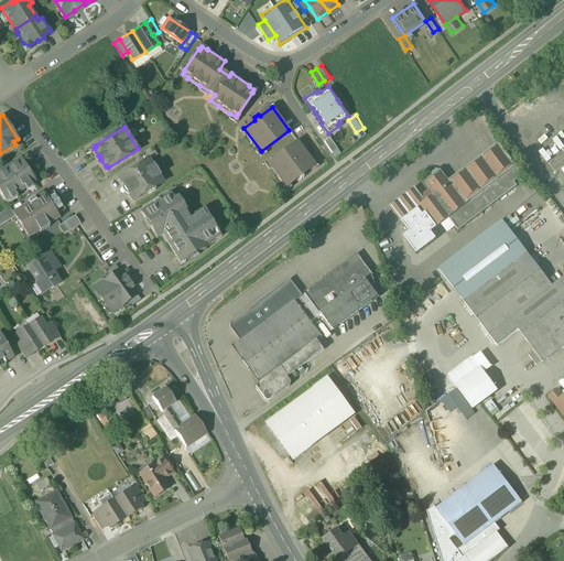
[(337,147),(329,136),(324,139),(332,151),(337,147)]
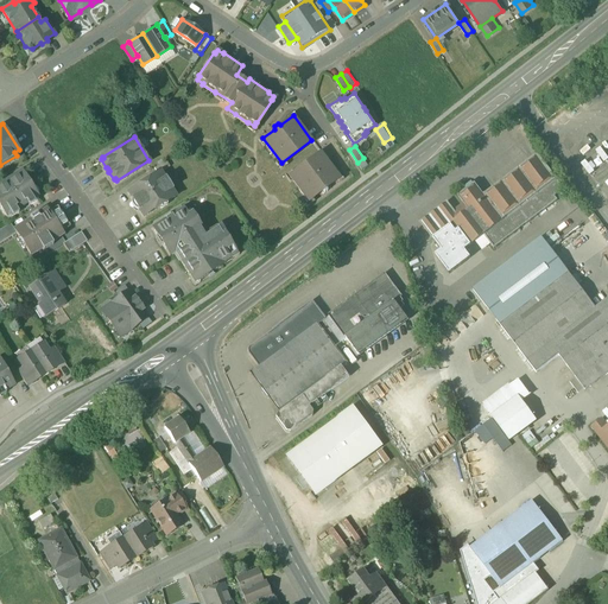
[(320,152),(290,175),(308,199),(321,190),(324,191),(327,189),(327,185),(339,176),(320,152)]
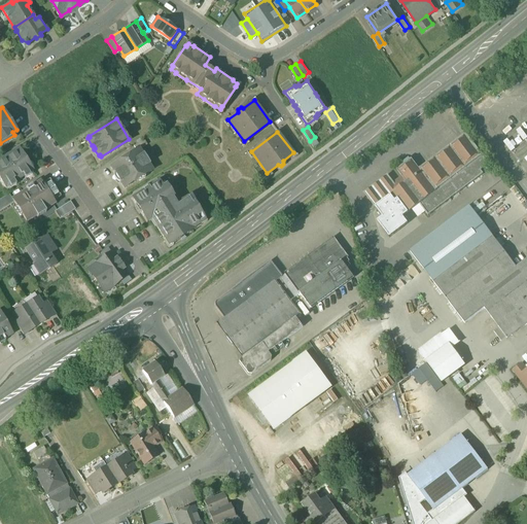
[(363,190),(375,205),(383,215),(378,219),(389,236),(408,221),(403,214),(408,211),(419,203),(427,213),(483,172),(481,168),(488,163),(482,153),(483,153),(465,132),(419,167),(411,156),(396,168),(401,175),(393,181),(387,173),(363,190)]
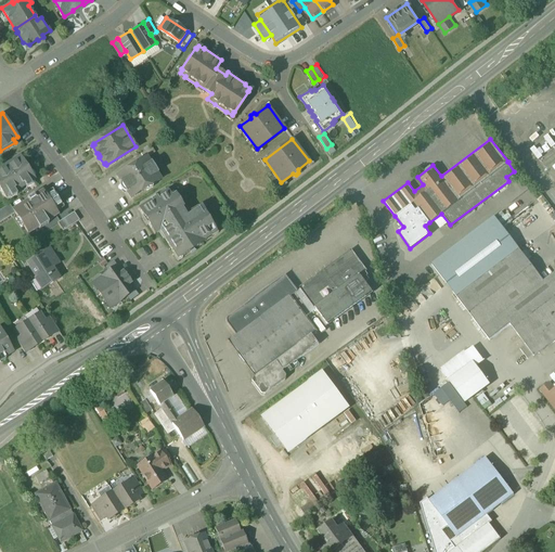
[(152,144),(141,152),(144,157),(146,155),(155,150),(152,144)]
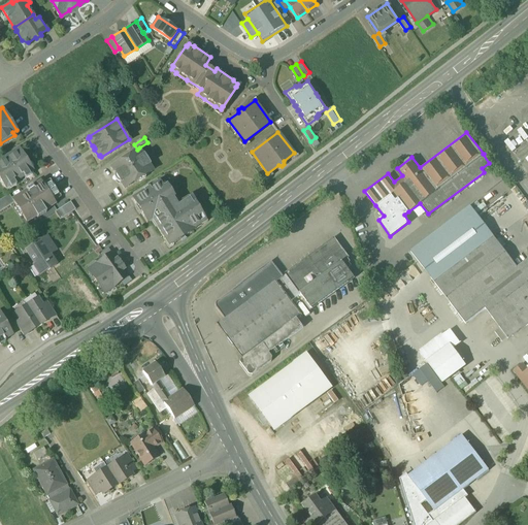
[(19,148),(0,159),(0,177),(6,188),(7,187),(6,186),(20,177),(20,176),(32,168),(32,170),(33,169),(32,167),(33,165),(31,162),(28,161),(19,148)]
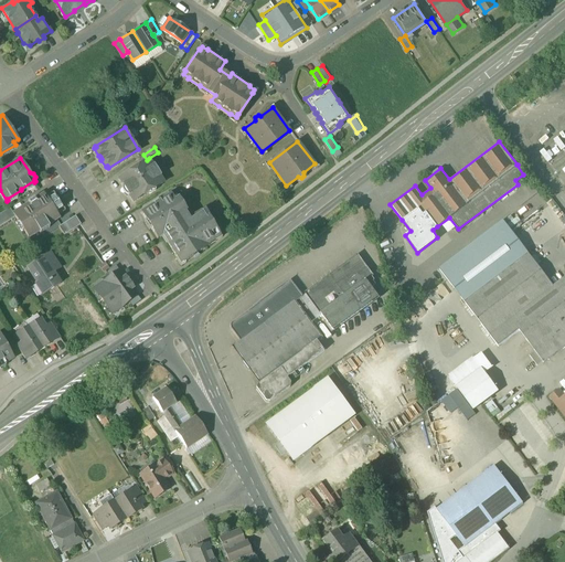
[(147,160),(119,177),(127,189),(134,200),(163,181),(149,158),(147,160)]
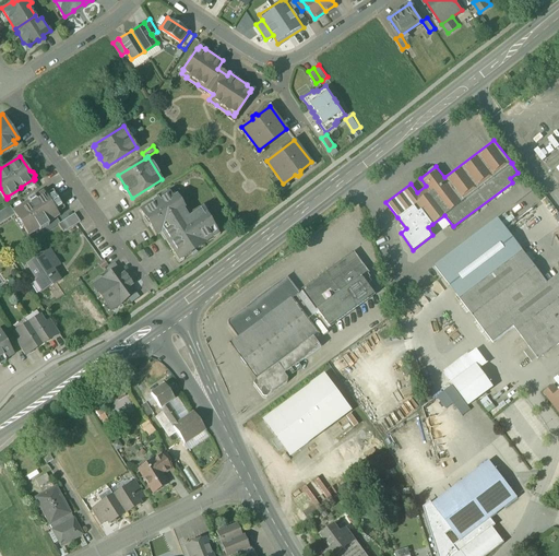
[(183,212),(181,209),(185,206),(178,196),(174,198),(169,189),(139,208),(145,216),(147,215),(150,219),(151,222),(149,223),(155,234),(164,228),(168,235),(165,237),(173,248),(175,252),(178,250),(182,257),(191,251),(191,250),(202,244),(201,243),(213,235),(211,232),(216,228),(206,212),(203,214),(199,206),(189,213),(183,212)]
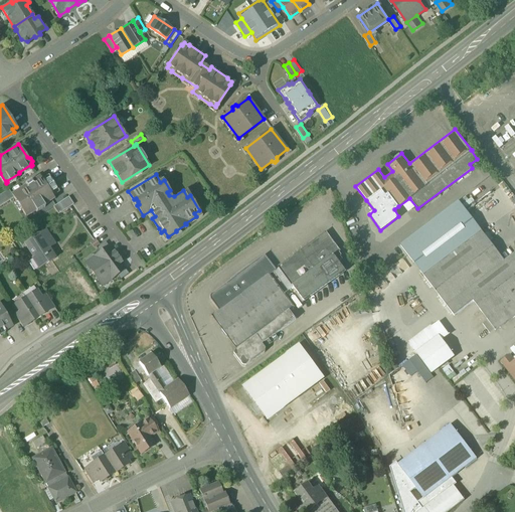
[(39,175),(32,180),(31,178),(24,182),(26,184),(12,193),(26,214),(35,208),(36,210),(45,205),(44,203),(53,197),(50,192),(56,188),(49,176),(42,180),(39,175)]
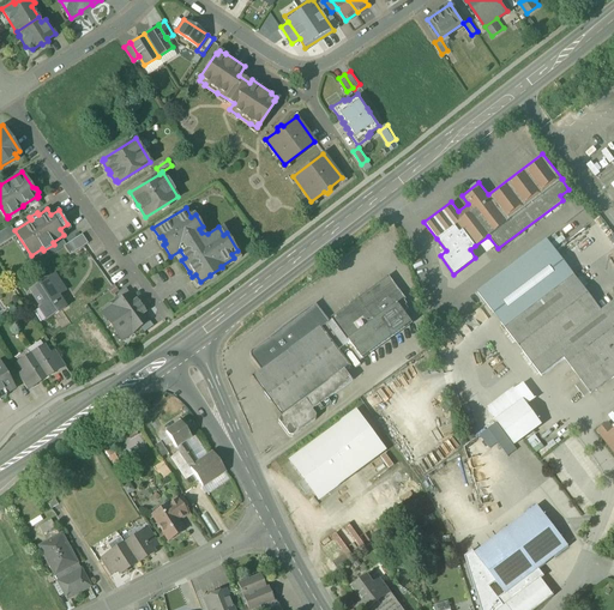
[(82,231),(64,243),(70,253),(88,241),(82,231)]
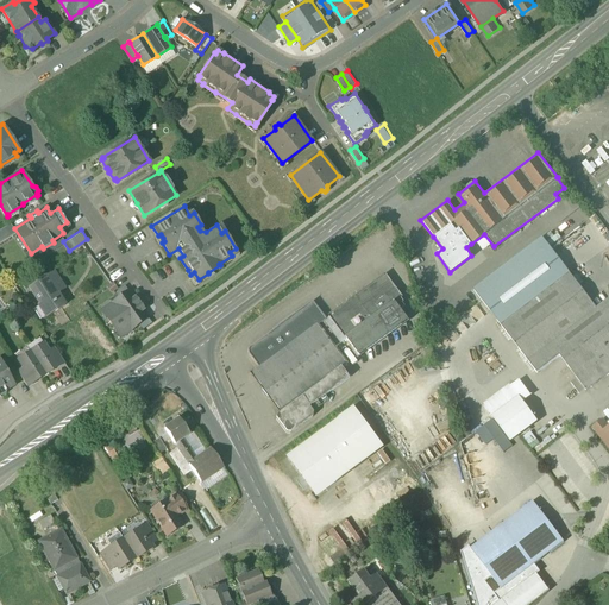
[(475,289),(501,325),(570,272),(544,237),(475,289)]
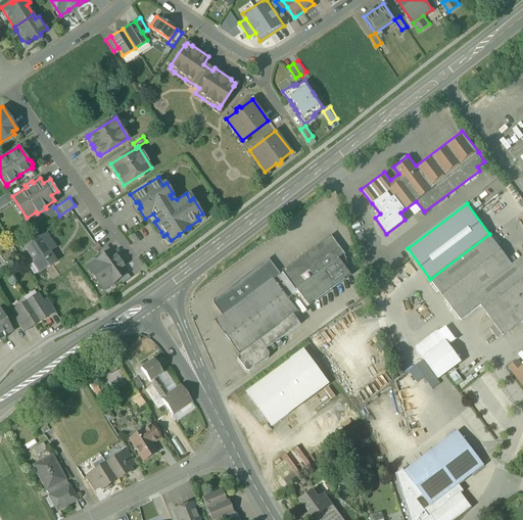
[(47,232),(25,245),(34,260),(33,261),(40,271),(55,261),(46,246),(53,242),(47,232)]
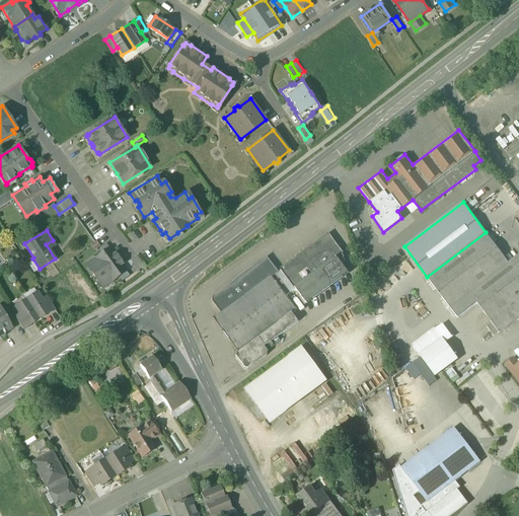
[(328,232),(282,267),(282,268),(295,285),(337,254),(341,261),(344,259),(342,255),(343,254),(341,252),(342,251),(328,232)]
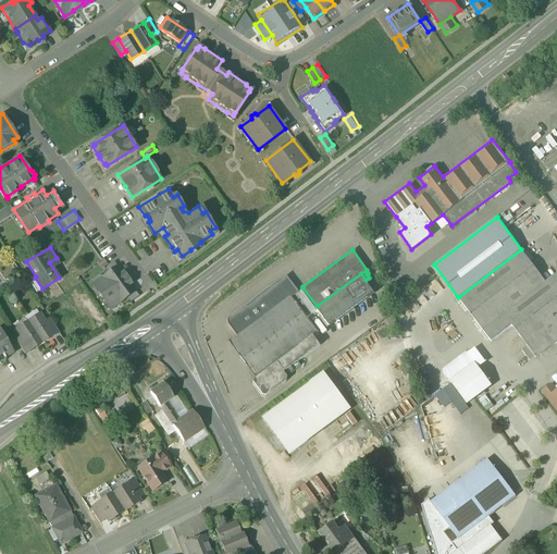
[(521,249),(458,297),(482,329),(545,280),(521,249)]
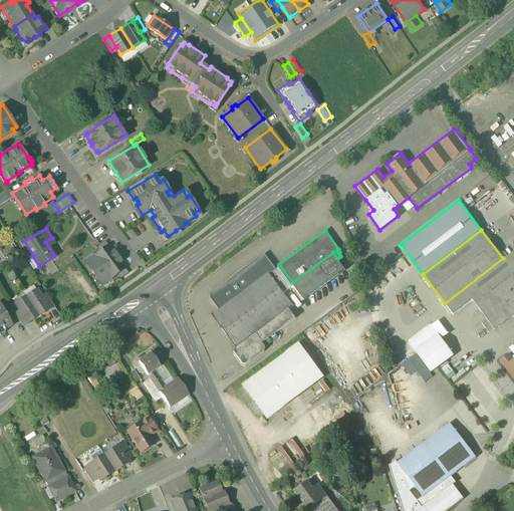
[(97,256),(87,263),(99,280),(109,273),(111,276),(124,266),(119,260),(120,259),(113,250),(112,251),(108,244),(95,254),(97,256)]
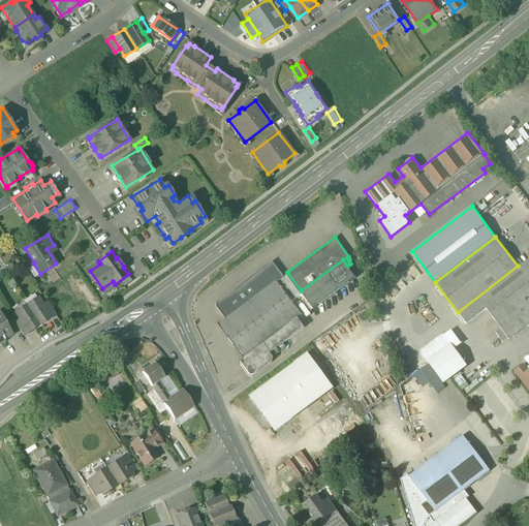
[(518,266),(458,312),(466,322),(487,307),(508,337),(528,320),(528,258),(518,266)]
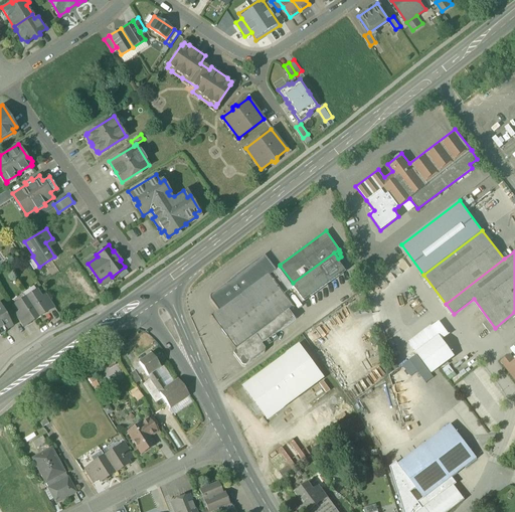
[(334,252),(293,283),(294,284),(305,299),(345,269),(338,259),(334,252)]
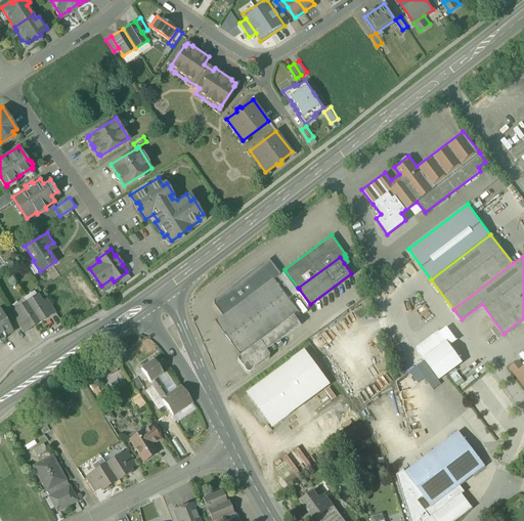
[(269,259),(216,298),(215,303),(223,314),(273,277),(274,277),(279,273),(269,259)]
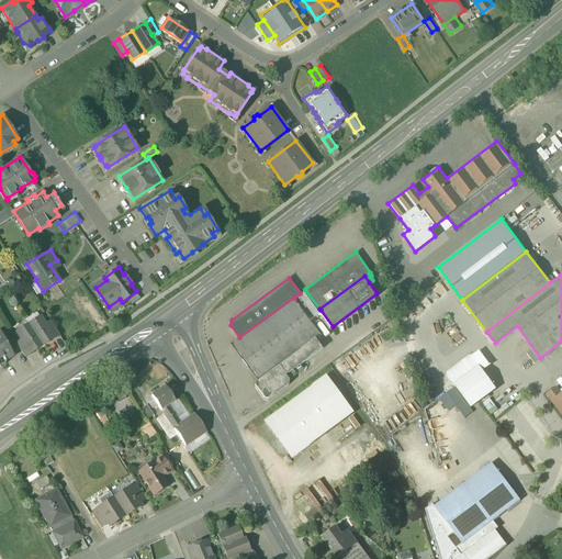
[(319,309),(305,290),(300,293),(315,314),(321,310),(319,309)]
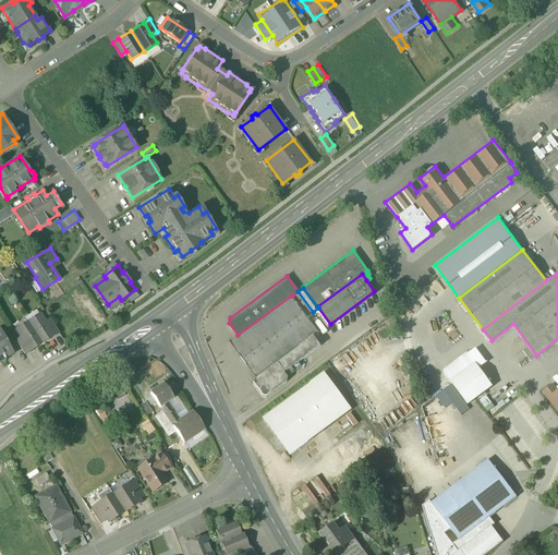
[(313,312),(298,291),(292,296),(291,296),(238,335),(230,340),(256,376),(313,335),(318,332),(307,316),(313,312)]
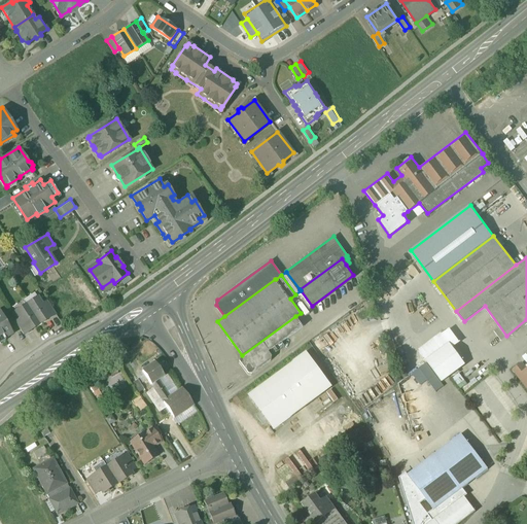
[(68,282),(56,288),(65,304),(76,298),(68,282)]
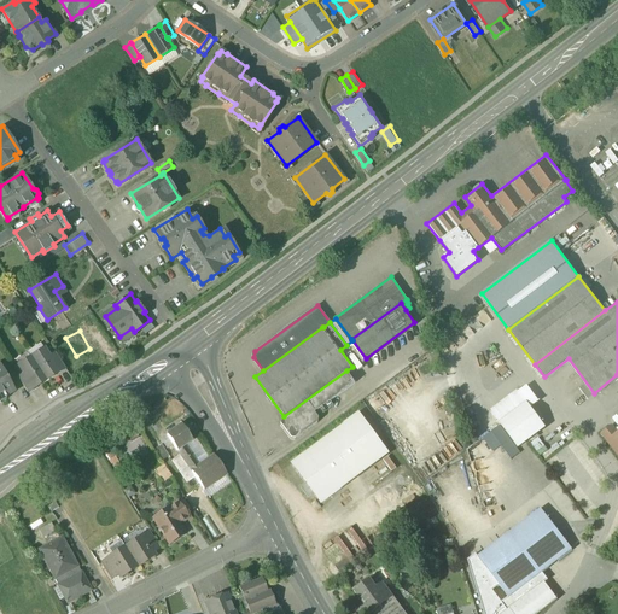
[(44,348),(31,355),(46,378),(59,369),(50,355),(44,348)]
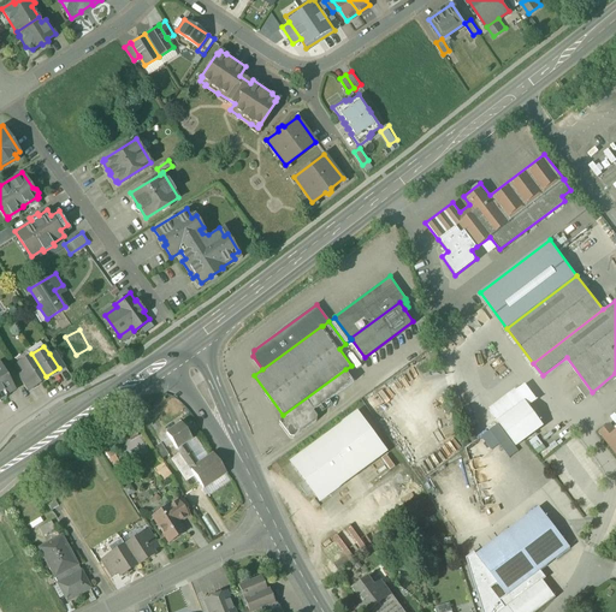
[(55,350),(49,354),(58,368),(65,364),(55,350)]
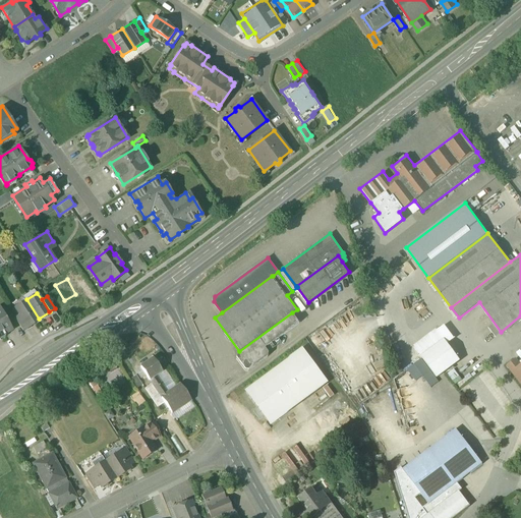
[(39,319),(26,299),(15,306),(20,313),(27,326),(29,326),(39,319)]
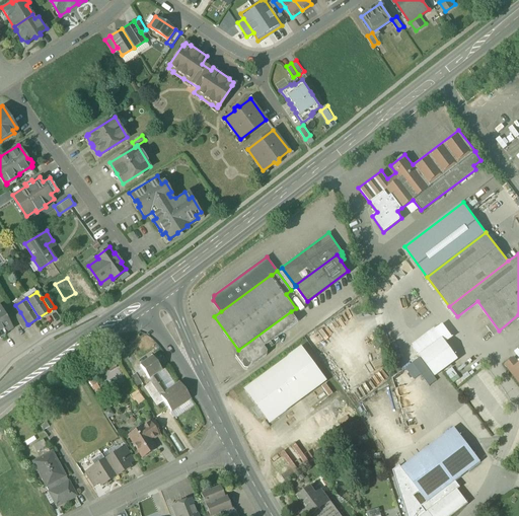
[(0,307),(0,335),(1,335),(0,334),(0,332),(3,330),(4,333),(5,332),(5,330),(11,327),(0,307)]
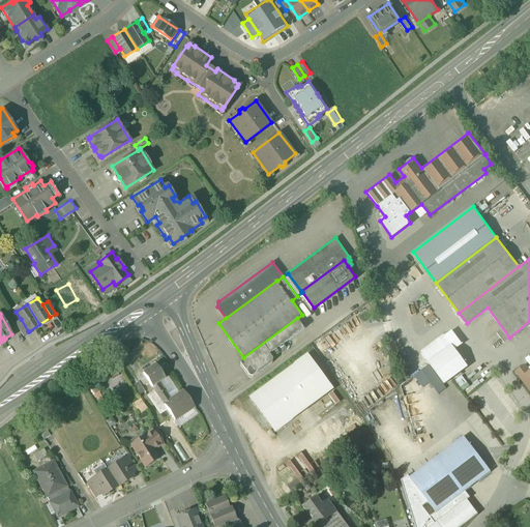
[(297,318),(243,357),(240,359),(240,362),(248,375),(253,375),(271,361),(271,357),(268,352),(304,326),(297,318)]
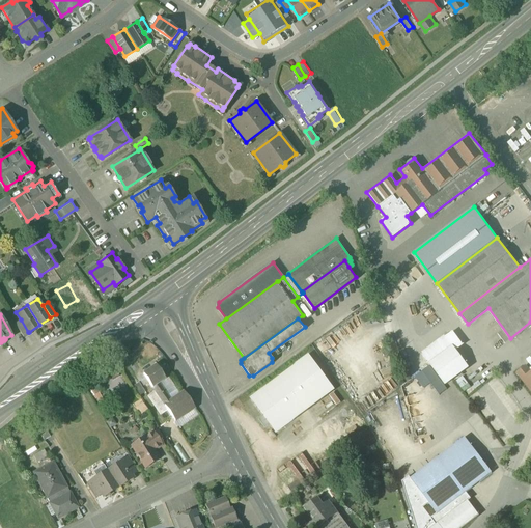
[(28,332),(21,320),(16,323),(23,335),(28,332)]
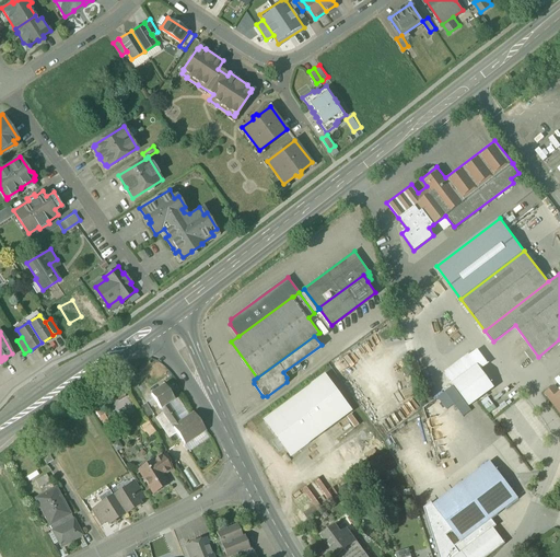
[(469,352),(445,371),(453,382),(478,363),(469,352)]
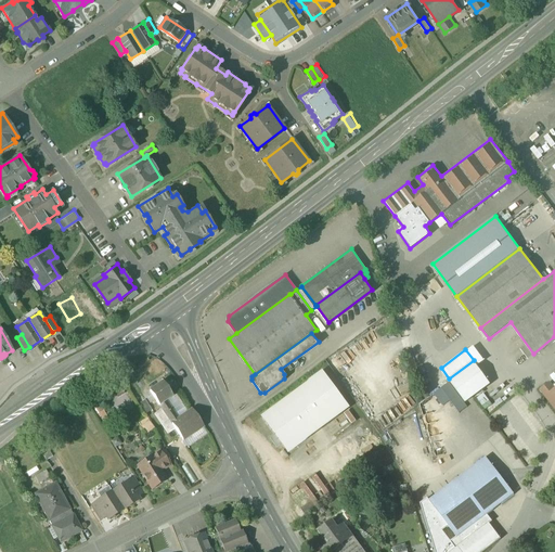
[(474,360),(449,379),(465,400),(489,382),(474,360)]
